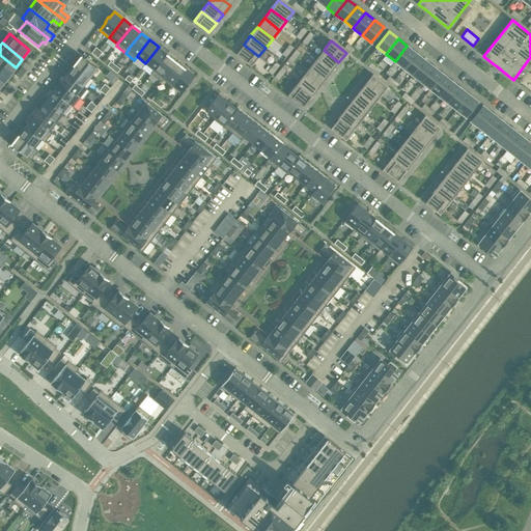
[(243,45),(236,54),(243,58),(243,59),(251,65),(258,56),(244,45),(243,45)]
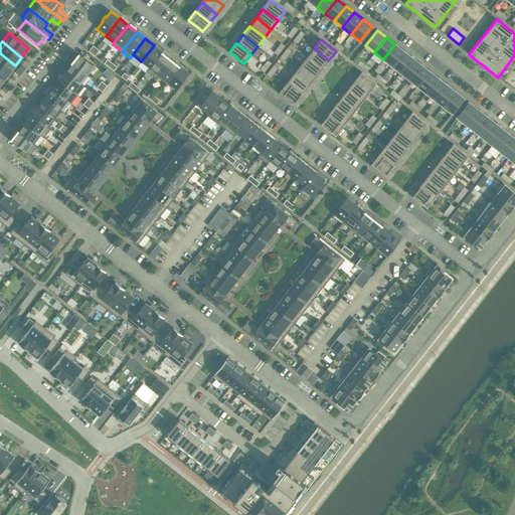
[(394,44),(383,59),(391,65),(403,51),(394,44)]
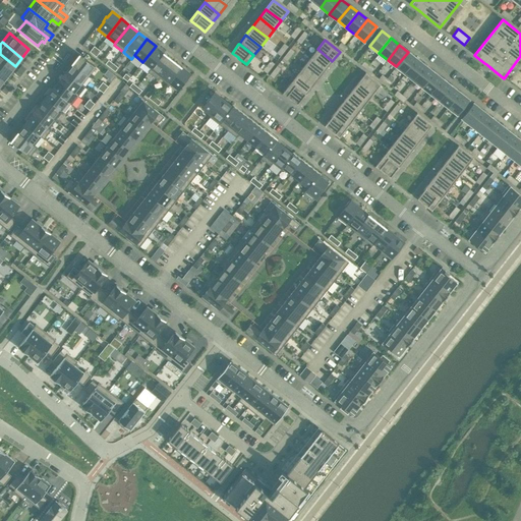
[(156,46),(142,62),(151,68),(152,68),(164,53),(156,46)]
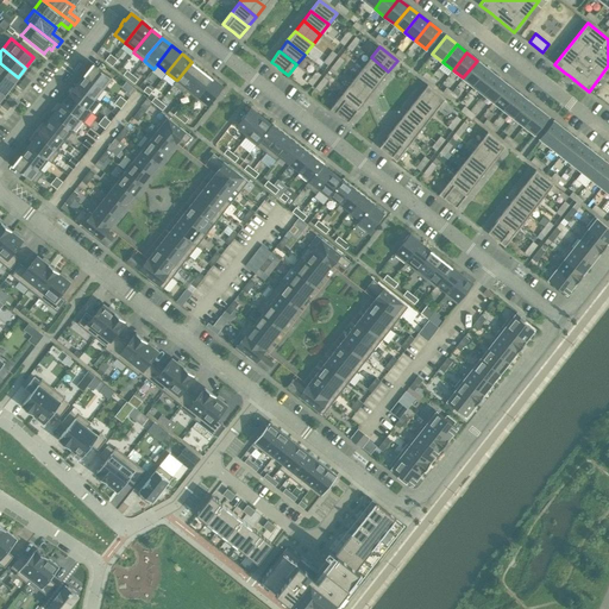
[(371,57),(363,68),(381,82),(388,71),(371,57)]
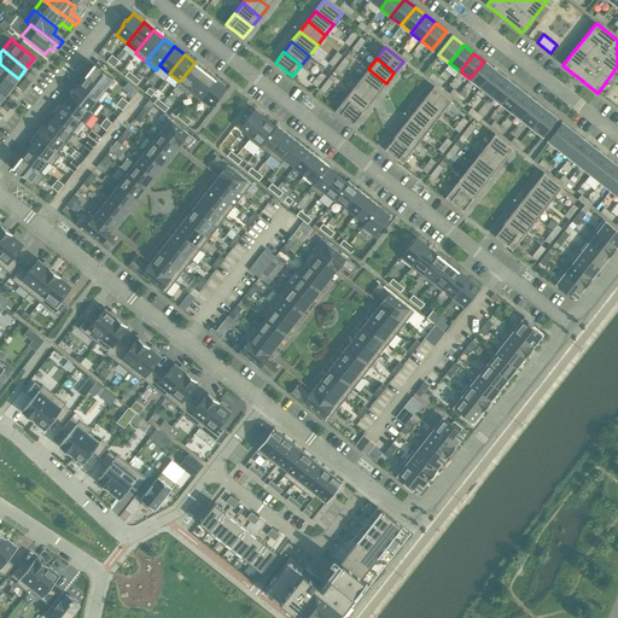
[(484,62),(470,79),(479,87),(494,69),(484,62)]
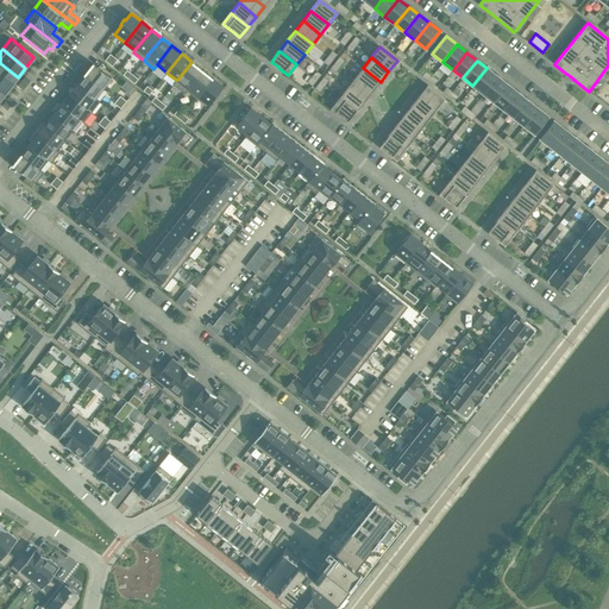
[(176,80),(174,85),(184,93),(186,90),(202,70),(192,62),(177,80),(176,80)]
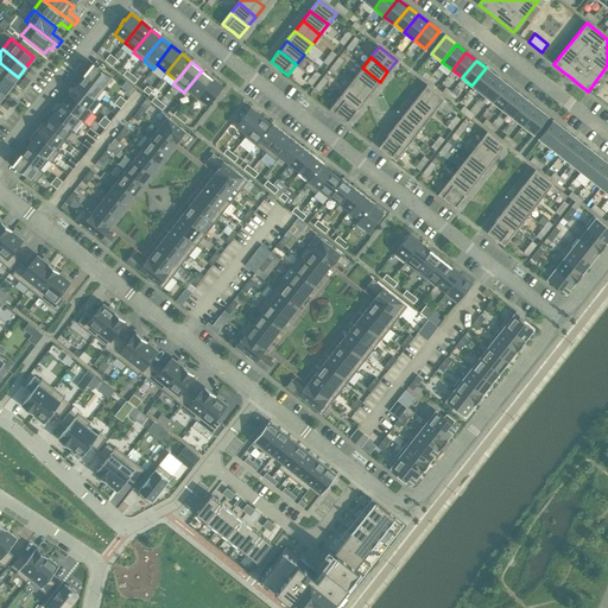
[(0,63),(0,80),(10,88),(18,77),(0,63)]
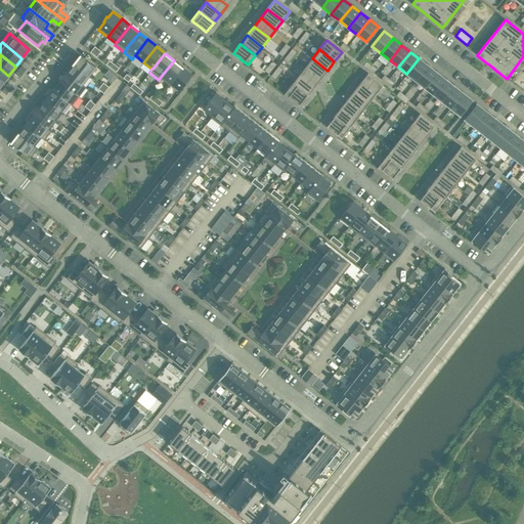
[(80,54),(73,63),(88,76),(95,67),(80,54)]
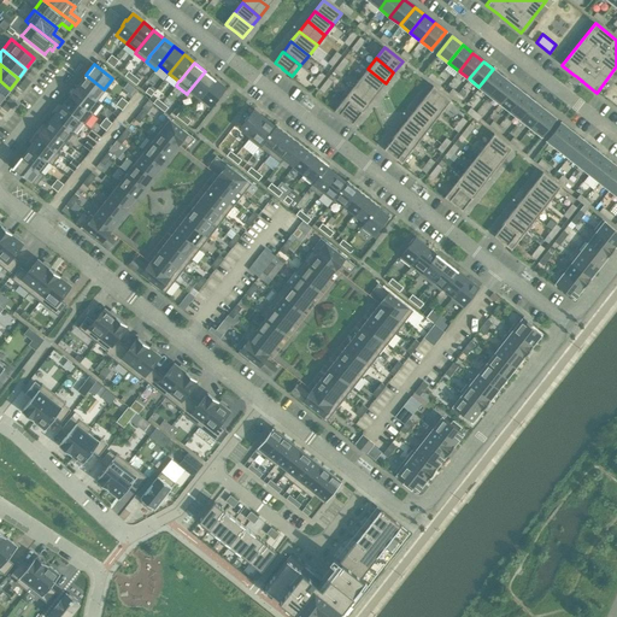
[(368,69),(359,78),(377,93),(386,83),(368,69)]
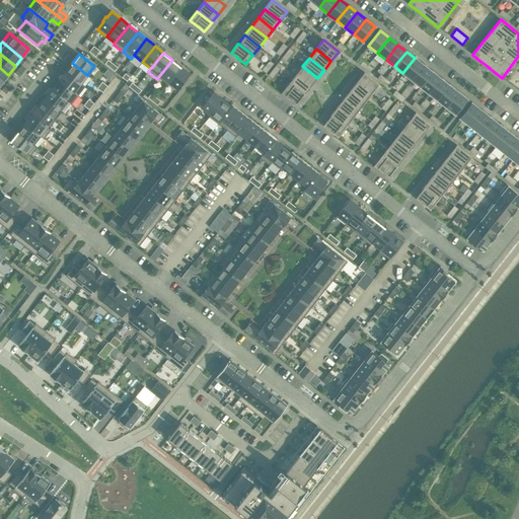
[(415,58),(402,73),(412,80),(424,65),(415,58)]
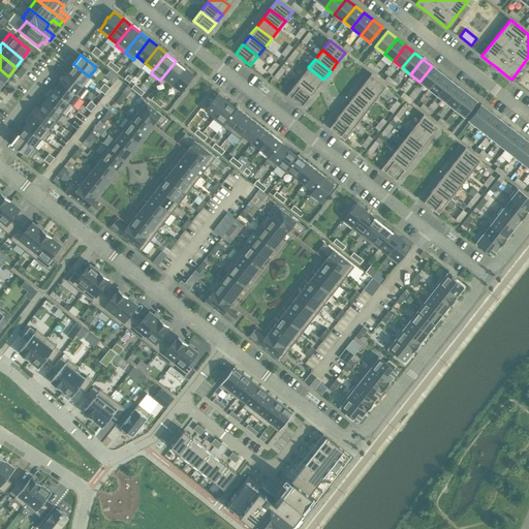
[(176,61),(161,79),(169,86),(184,67),(176,61)]
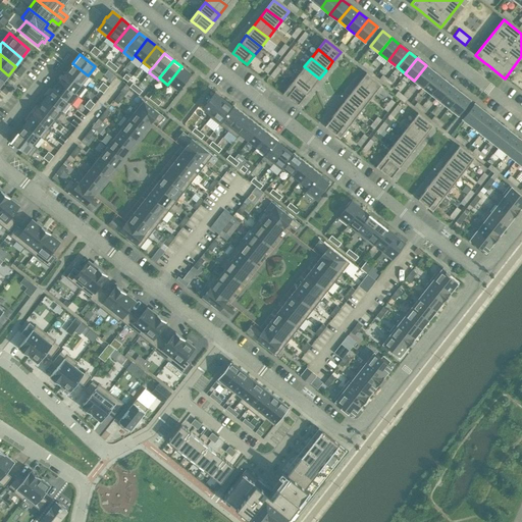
[(72,63),(65,72),(82,85),(88,75),(72,63)]
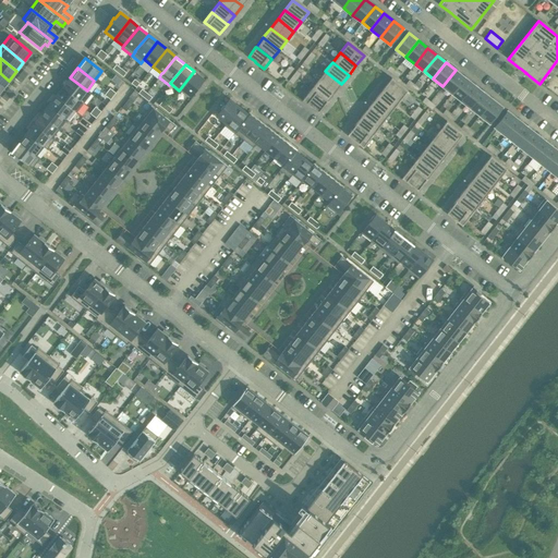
[(456,70),(443,86),(451,93),(464,77),(456,70)]
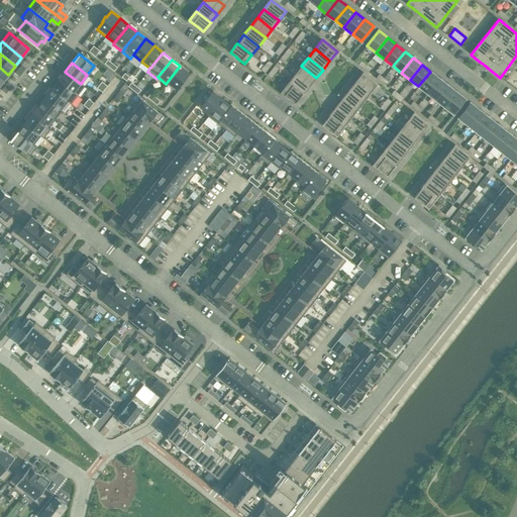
[(180,66),(166,84),(175,91),(184,79),(185,80),(189,75),(188,75),(189,73),(180,66)]
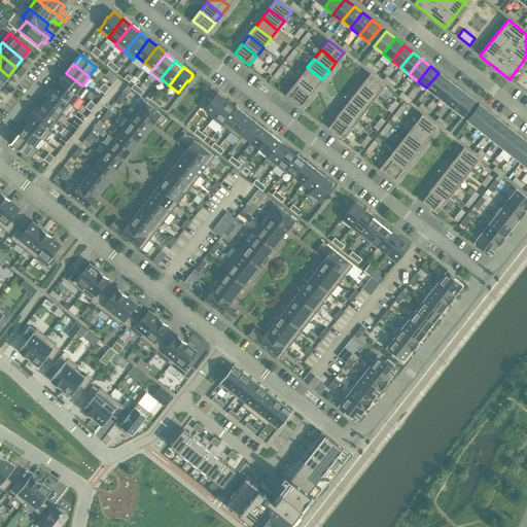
[(307,67),(301,76),(315,89),(322,79),(307,67)]
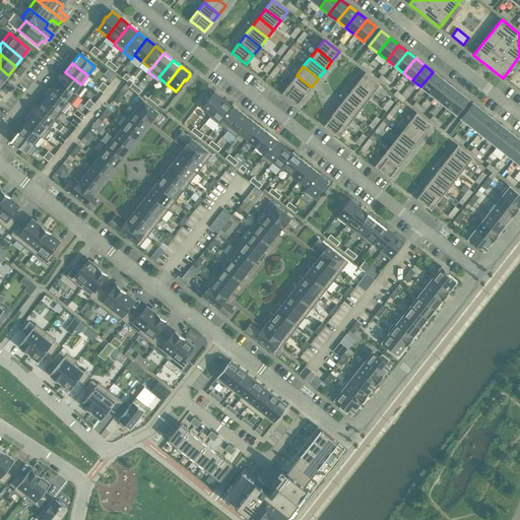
[(65,72),(59,80),(78,95),(85,86),(81,83),(81,84),(65,72)]
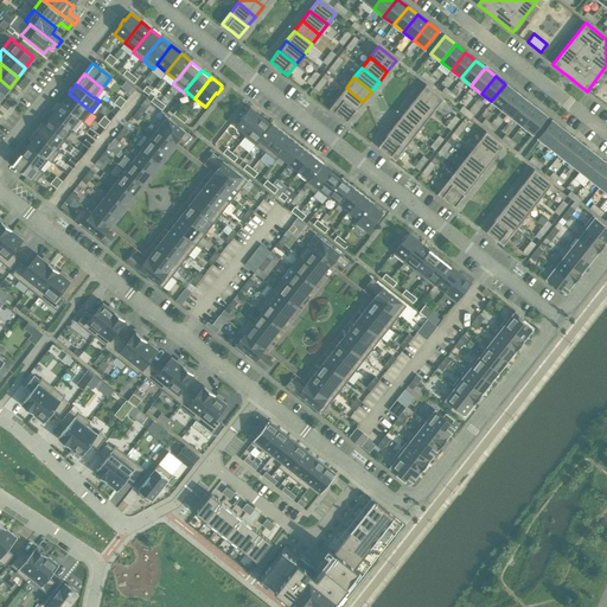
[(426,84),(417,95),(435,109),(443,98),(426,84)]
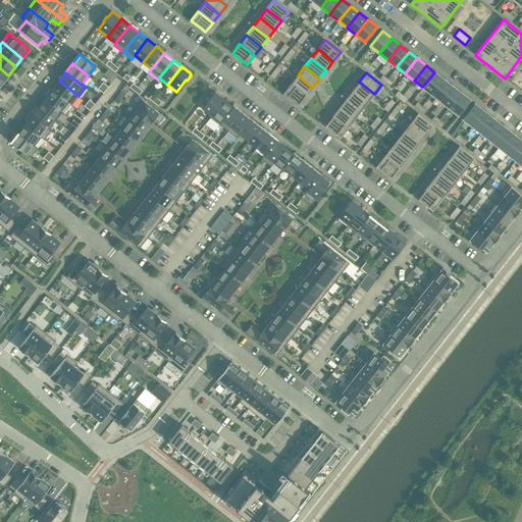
[(434,72),(422,87),(431,94),(444,79),(434,72)]
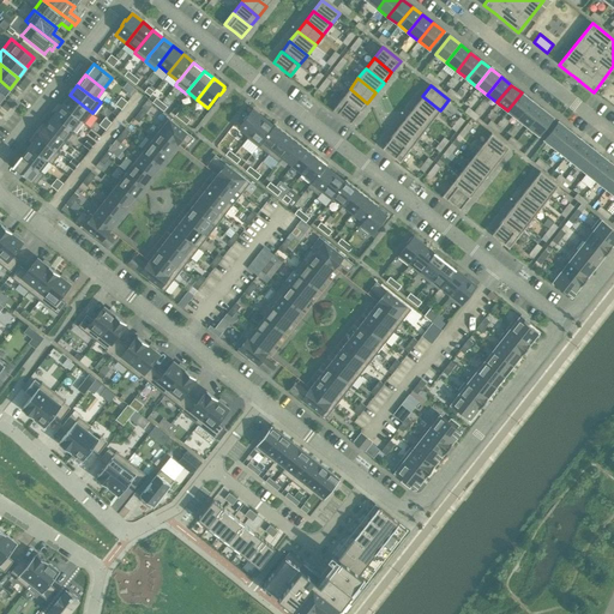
[(350,89),(342,98),(360,113),(367,103),(350,89)]
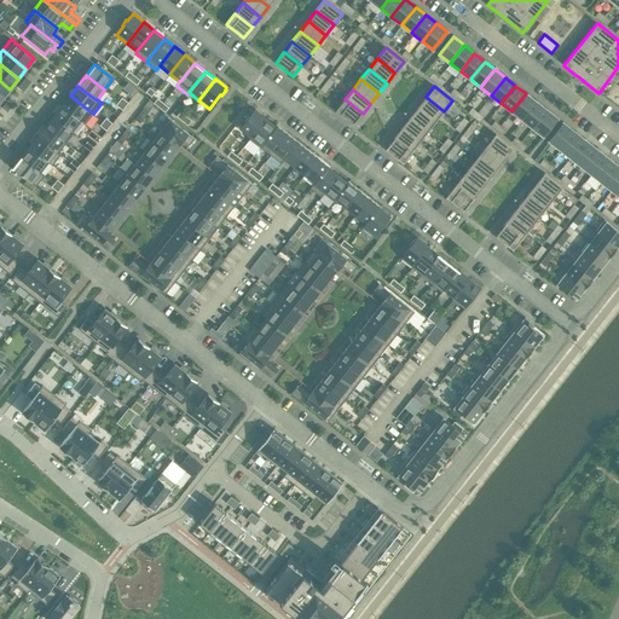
[(526,93),(512,111),(521,120),(536,102),(526,93)]
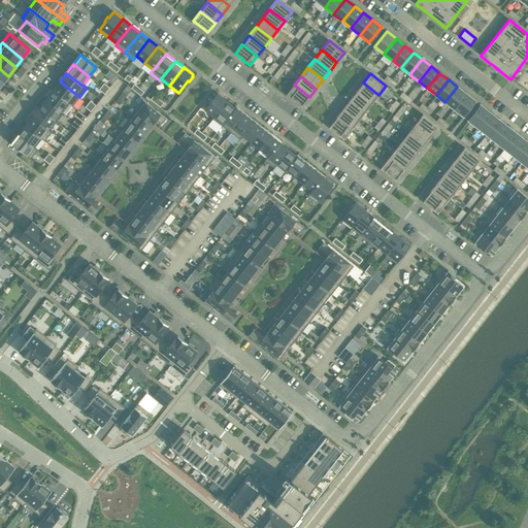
[(60,81),(53,91),(68,103),(72,106),(79,97),(60,81)]
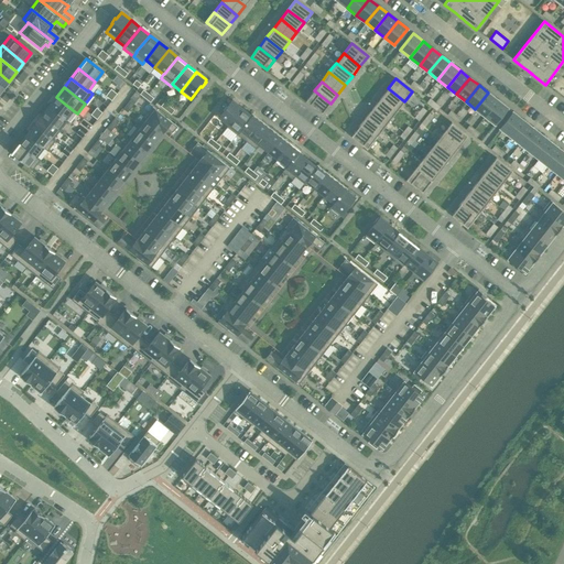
[(388,88),(381,98),(397,110),(404,101),(388,88)]
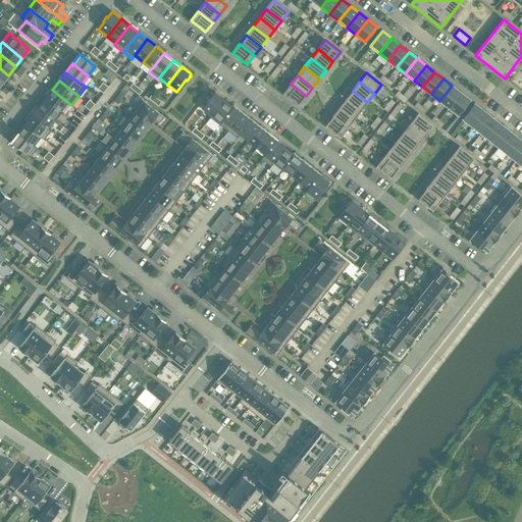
[(291,84),(283,94),(292,100),(298,105),(305,96),(305,97),(306,96),(291,84)]
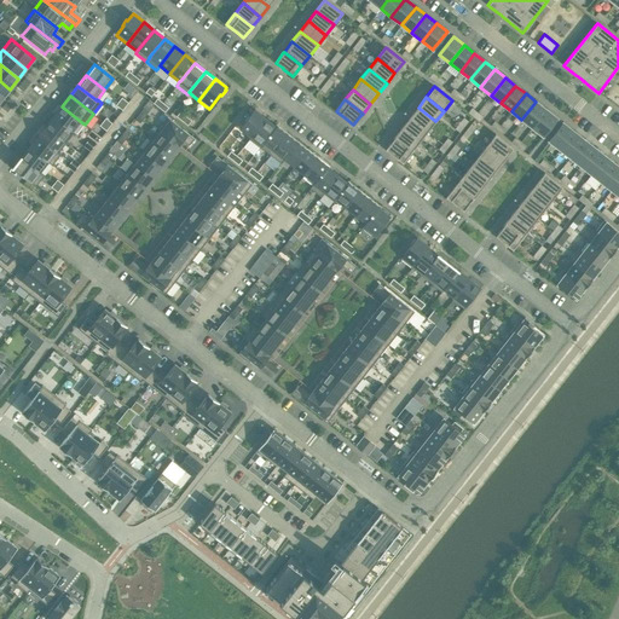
[(536,102),(521,120),(532,128),(547,110),(536,102)]
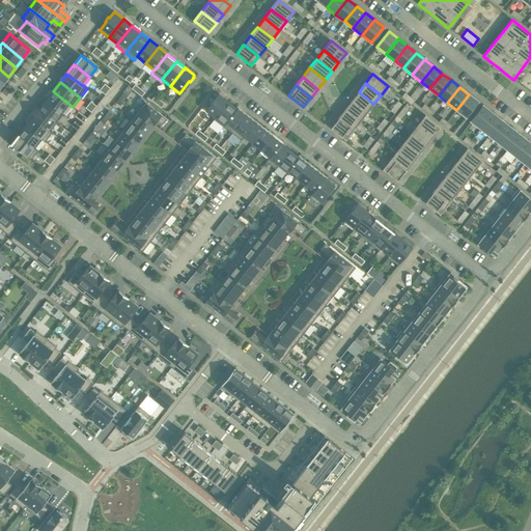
[(53,91),(46,100),(62,112),(68,104),(53,91)]
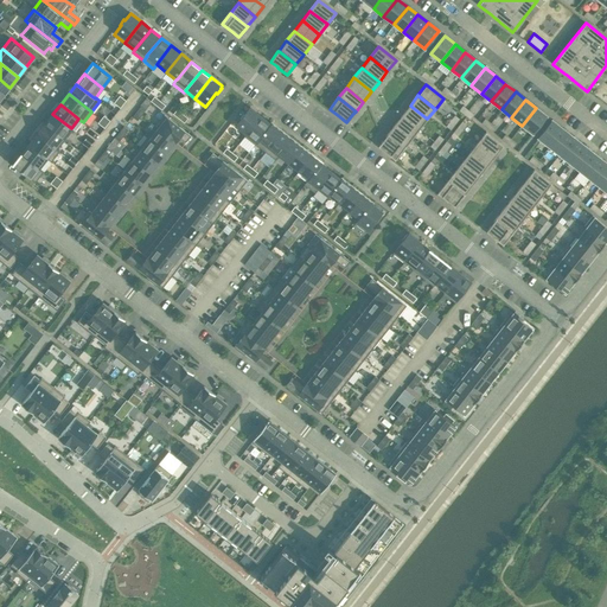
[(410,106),(402,115),(420,129),(427,119),(410,106)]
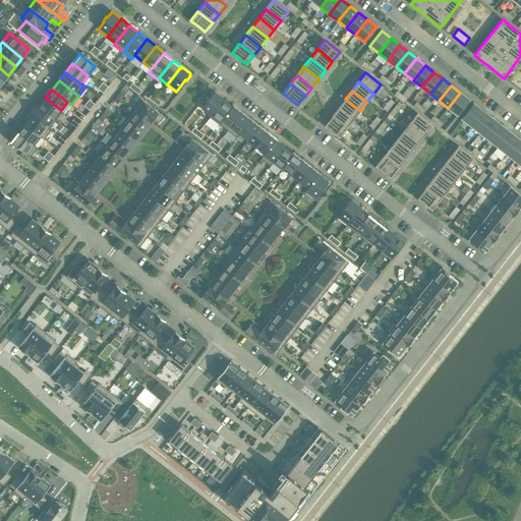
[(207,103),(203,108),(211,115),(212,115),(224,100),(215,93),(210,99),(209,98),(206,102),(207,103)]
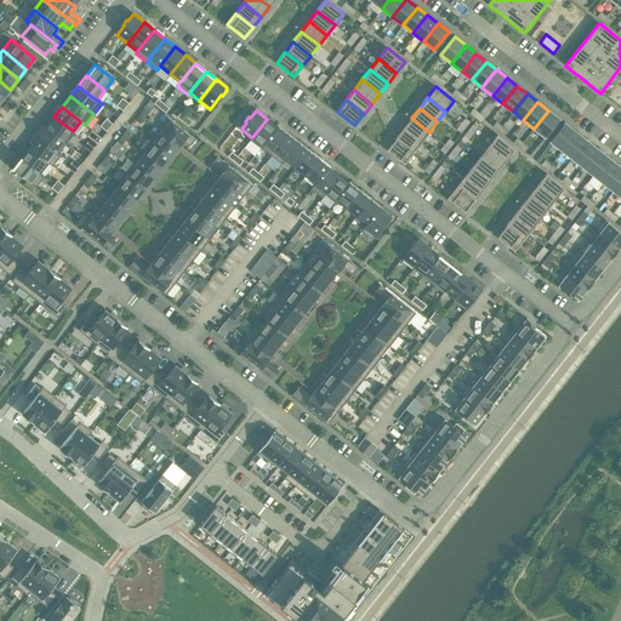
[(548,110),(534,129),(545,137),(545,136),(558,119),(559,119),(548,110)]
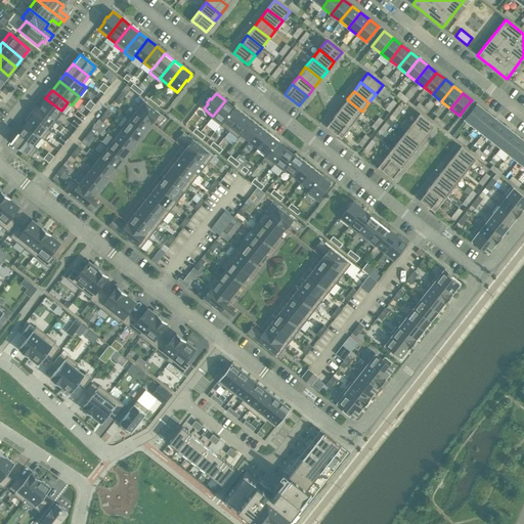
[(45,98),(39,107),(56,121),(63,112),(61,111),(45,98)]
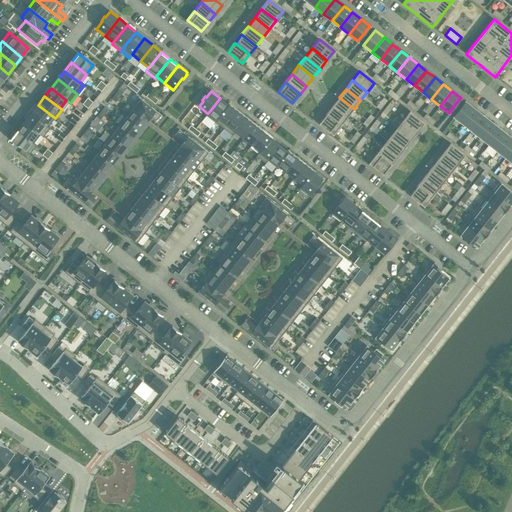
[(139,97),(131,107),(148,120),(151,116),(156,120),(161,115),(139,97)]
